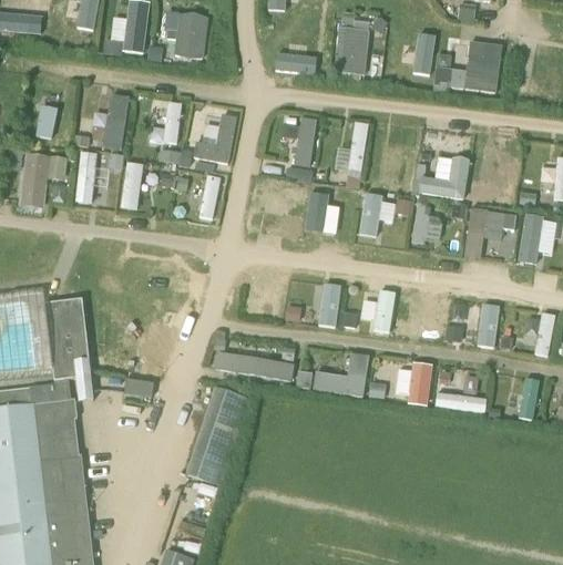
[(23,0),(22,29),(41,29),(41,0),(23,0)]
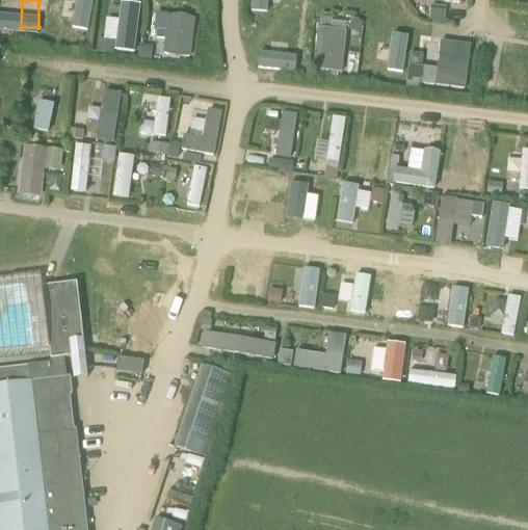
[(416,0),(417,17),(446,16),(446,5),(427,6),(427,0),(416,0)]
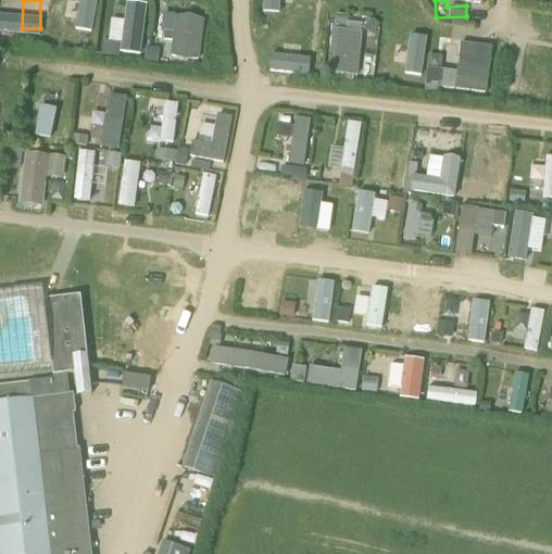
[(204,15),(178,10),(172,39),(197,45),(204,15)]
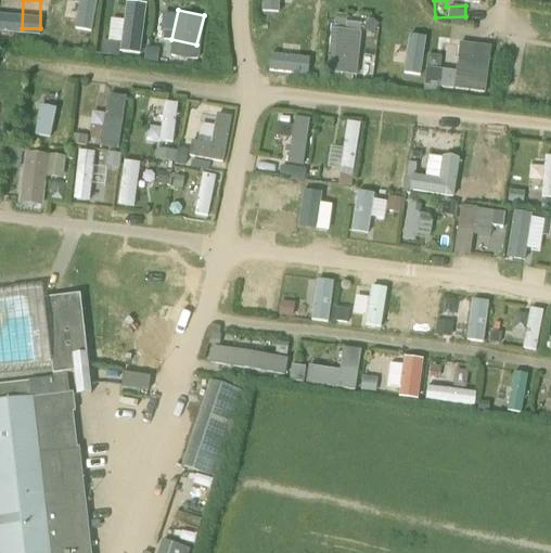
[(337,20),(334,68),(358,69),(360,21),(337,20)]
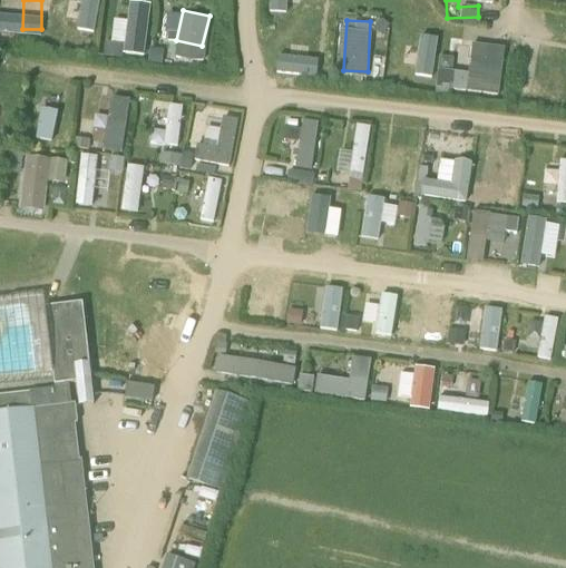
[(46,21),(45,38),(86,42),(87,26),(46,21)]
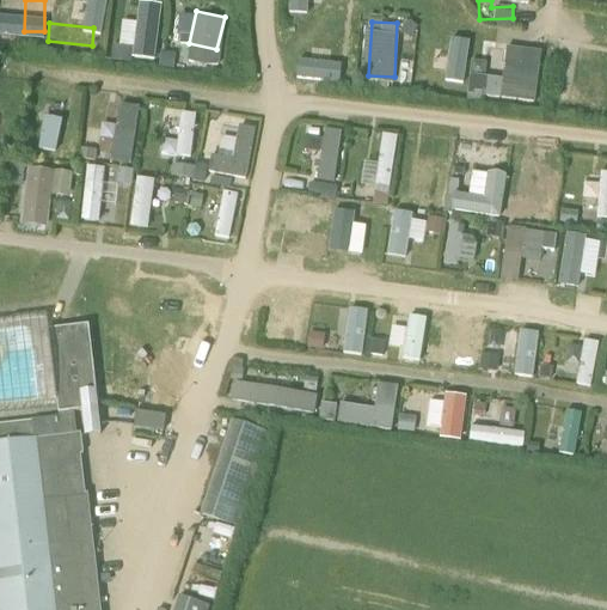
[(423,85),(452,83),(448,32),(420,35),(423,85)]
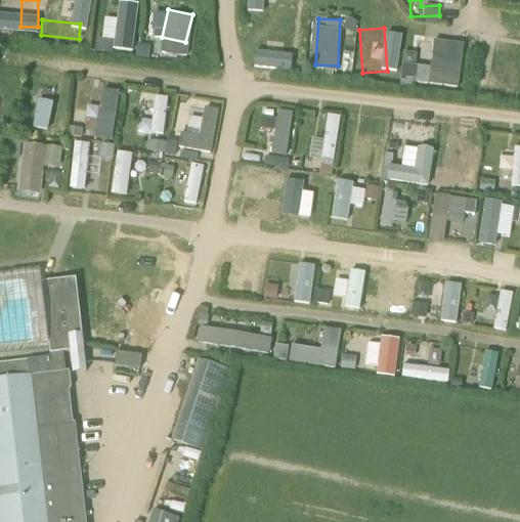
[(461,39),(432,38),(430,83),(459,84),(461,39)]
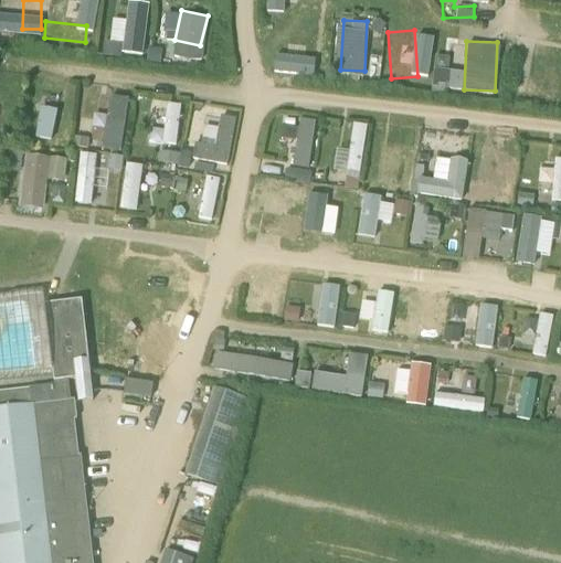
[(300,43),(286,42),(284,67),(320,71),(321,52),(300,51),(300,43)]
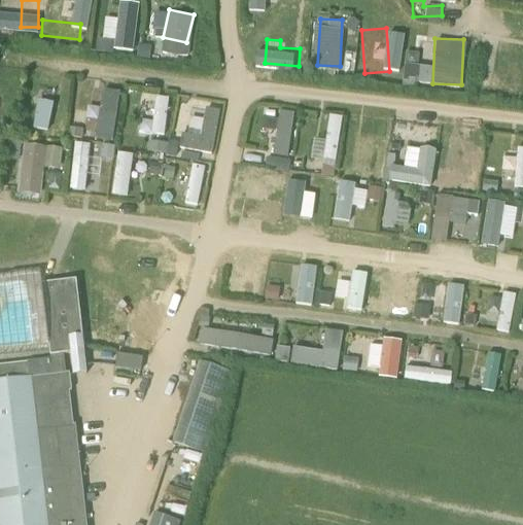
[(150,94),(149,136),(168,137),(169,95),(150,94)]
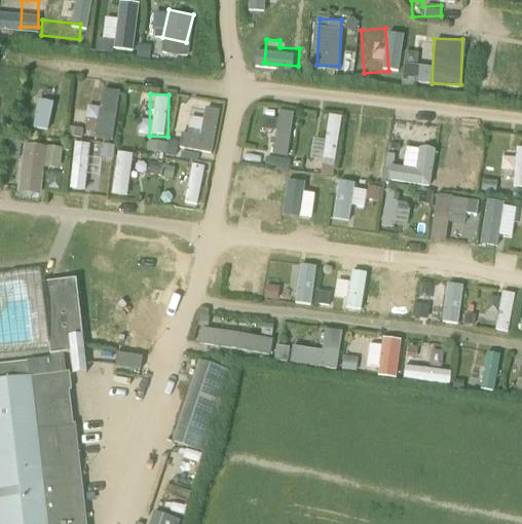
[(184,125),(201,128),(204,107),(187,104),(184,125)]
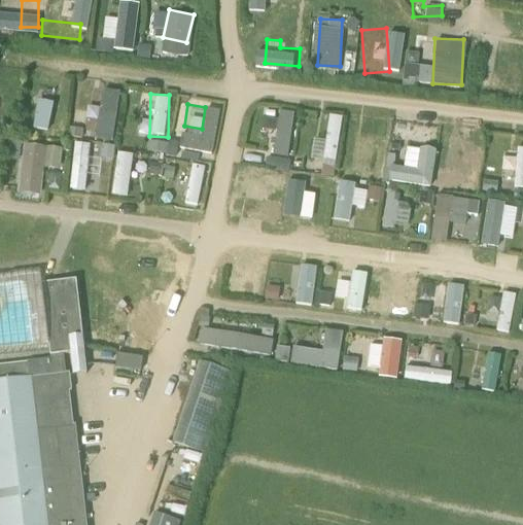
[(30,126),(65,127),(65,111),(30,110),(30,126)]
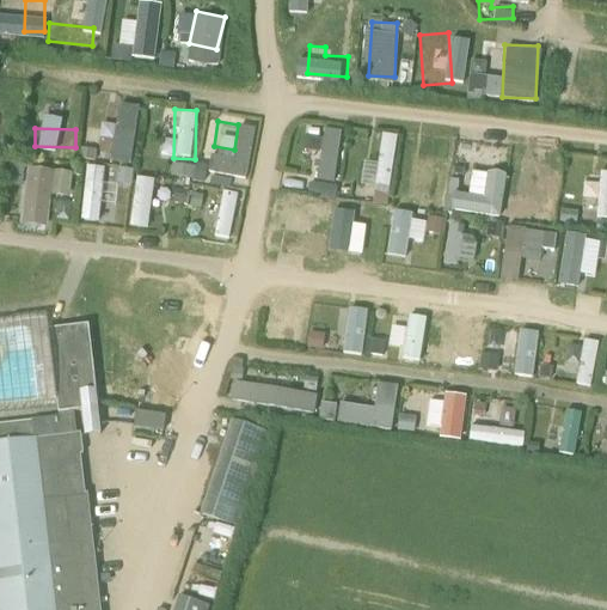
[(342,180),(339,130),(322,132),(322,147),(318,147),(318,181),(342,180)]
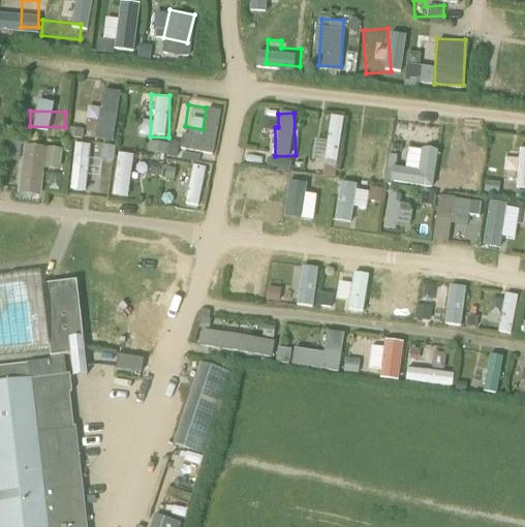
[(115,136),(115,115),(72,116),(72,126),(98,125),(98,136),(115,136)]
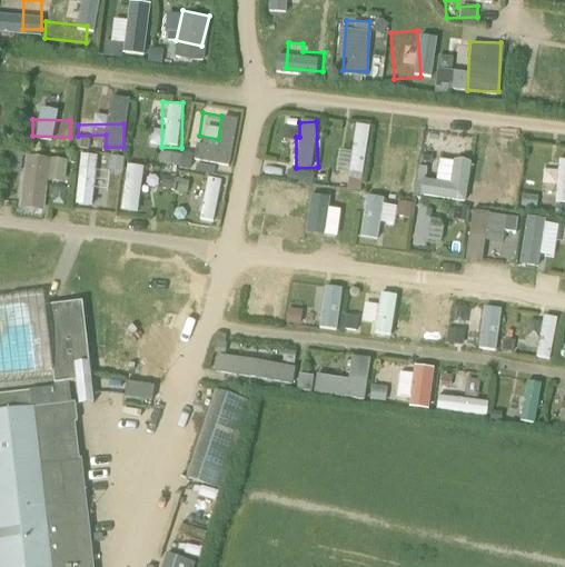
[(353,123),(353,172),(369,172),(369,123),(353,123)]
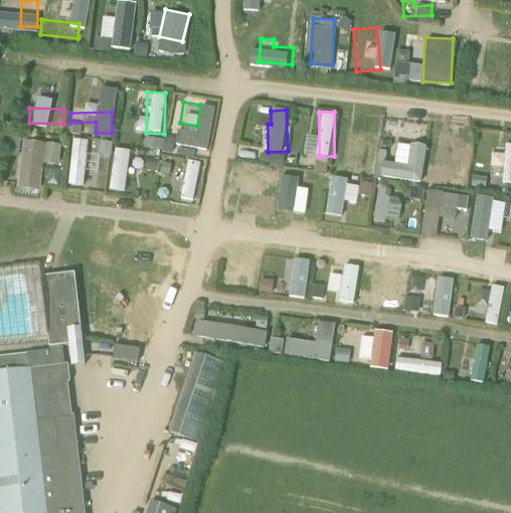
[(162,150),(164,138),(150,136),(148,148),(162,150)]
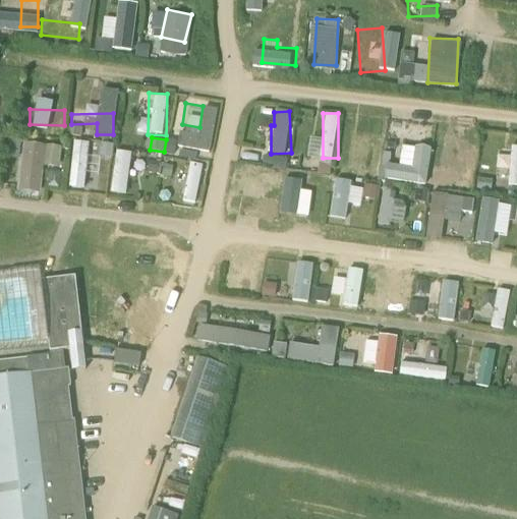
[(427,174),(428,142),(415,142),(415,139),(394,139),(393,173),(427,174)]
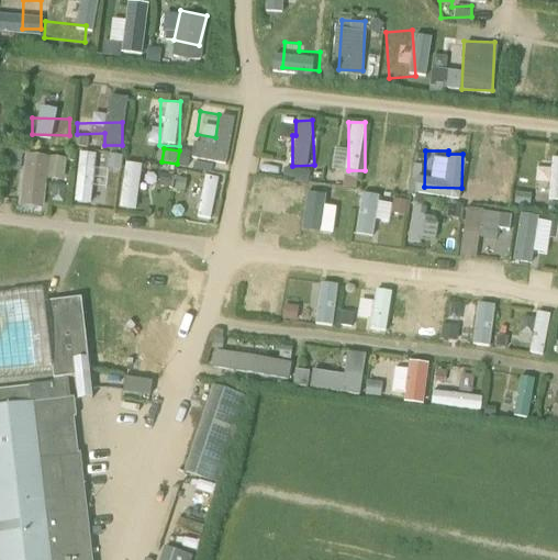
[(25,153),(24,201),(51,201),(52,153),(25,153)]
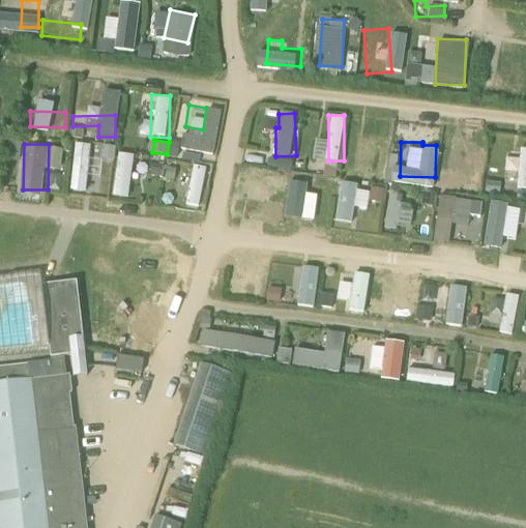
[(517,181),(525,181),(525,145),(520,145),(517,181)]
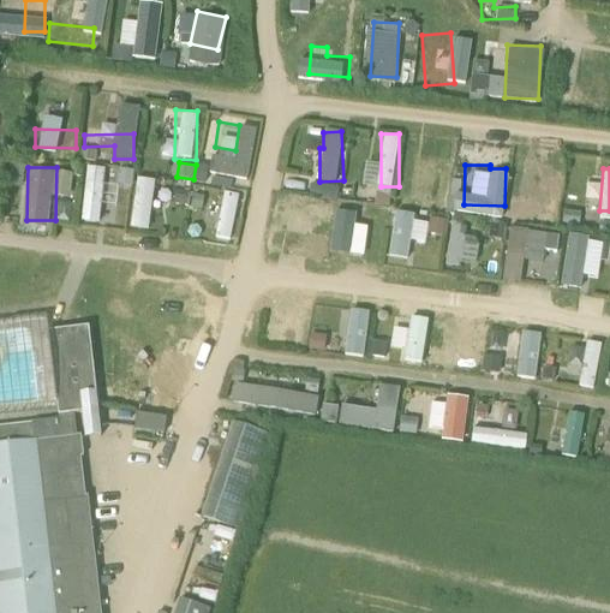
[(84,170),(85,218),(103,216),(102,170),(84,170)]
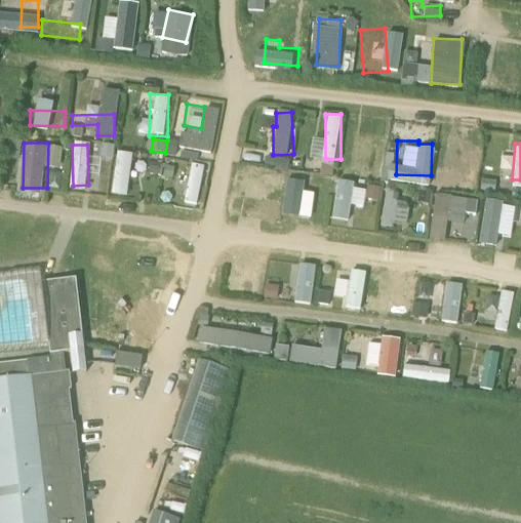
[(116,196),(134,196),(133,150),(115,150),(116,196)]
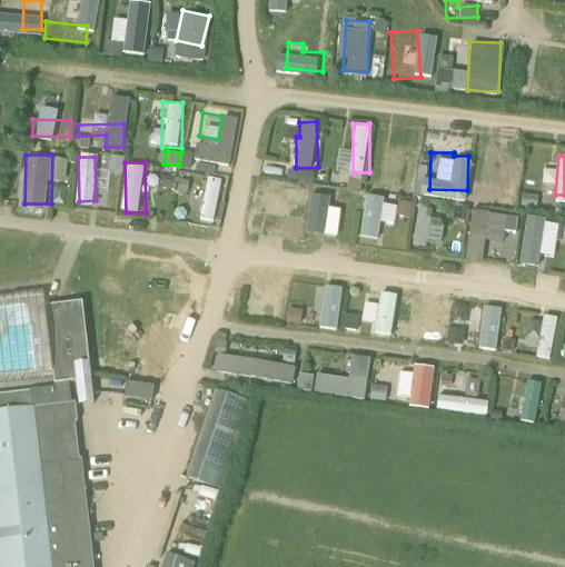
[(206,170),(205,216),(221,216),(221,171),(206,170)]
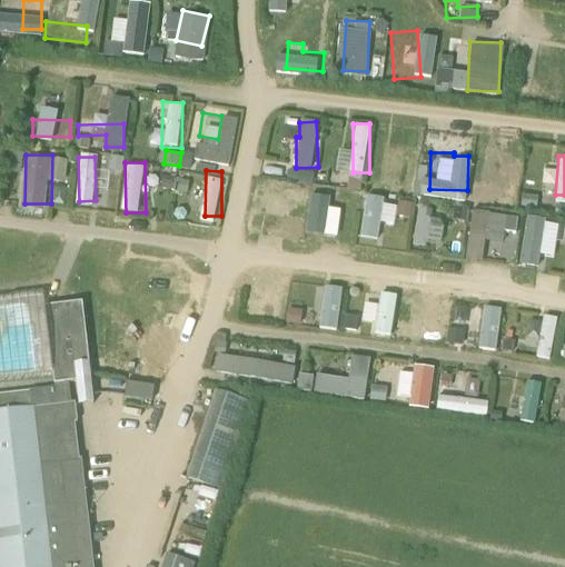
[(264,199),(308,201),(306,232),(326,235),(327,211),(362,214),(363,187),(265,180),(264,199)]
